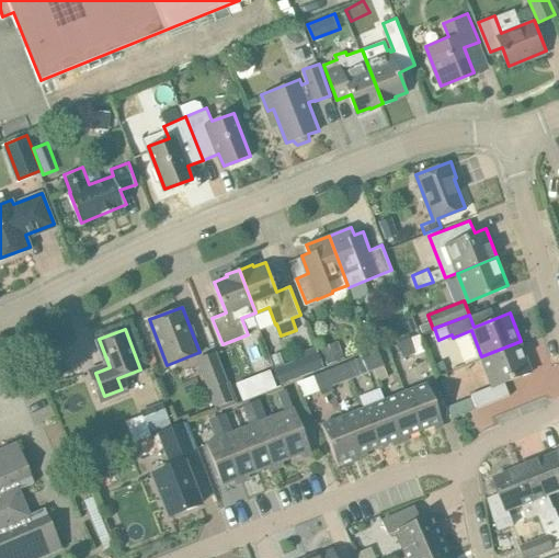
[(407,355),(409,361),(418,357),(417,354),(428,349),(420,331),(398,341),(405,356),(407,355)]
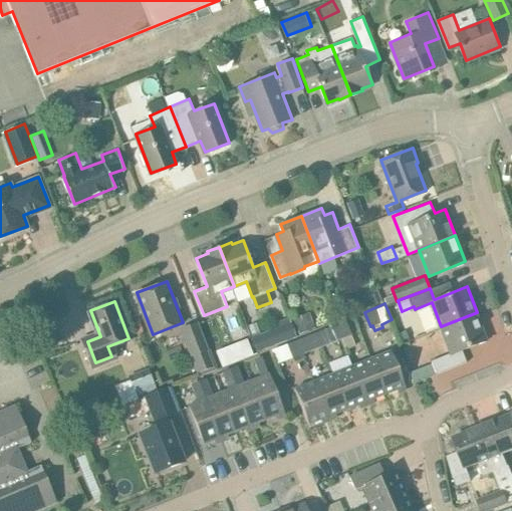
[(432,360),(438,373),(467,361),(462,348),(487,338),(477,312),(441,326),(451,352),(432,360)]
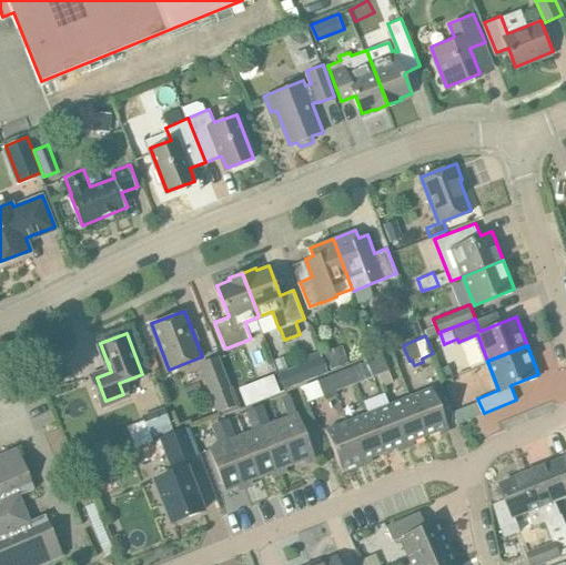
[(372,357),(378,373),(390,369),(384,353),(372,357)]
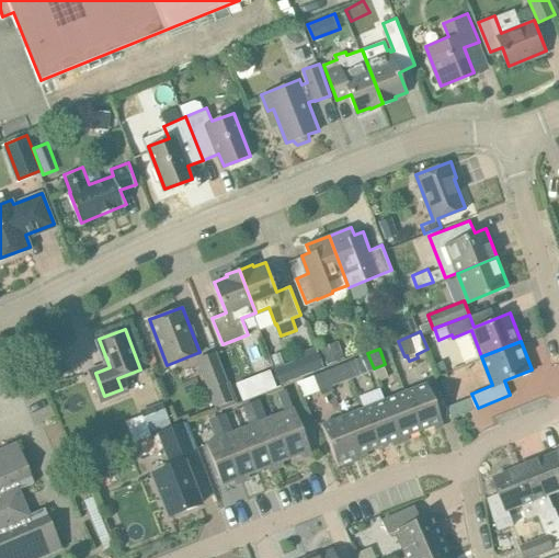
[(210,388),(218,410),(239,402),(231,379),(228,380),(217,351),(197,359),(208,389),(210,388)]
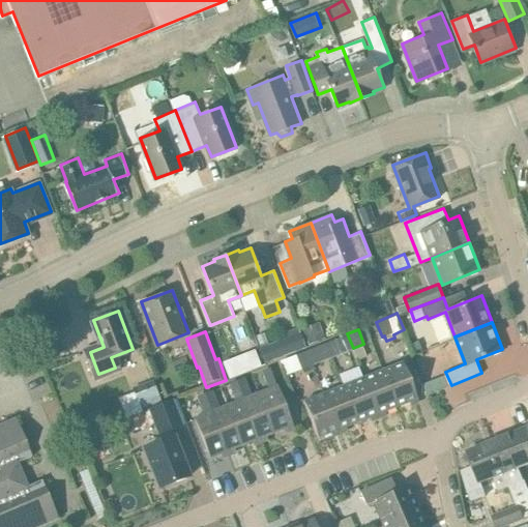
[(328,341),(333,355),(353,348),(347,333),(328,341)]
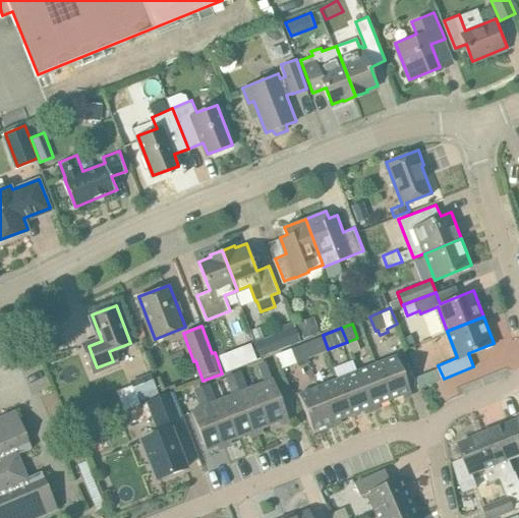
[(303,343),(308,357),(328,349),(323,335),(303,343)]
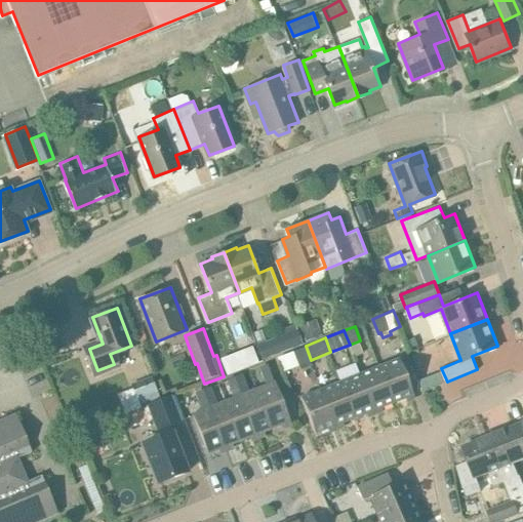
[(220,354),(227,372),(257,361),(250,344),(220,354)]
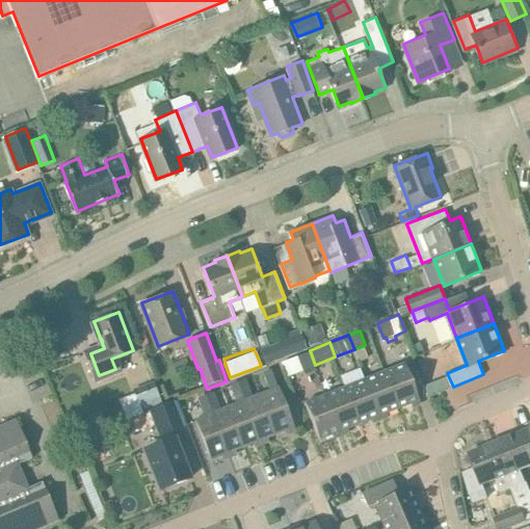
[(315,365),(310,350),(289,359),(294,372),(315,365)]
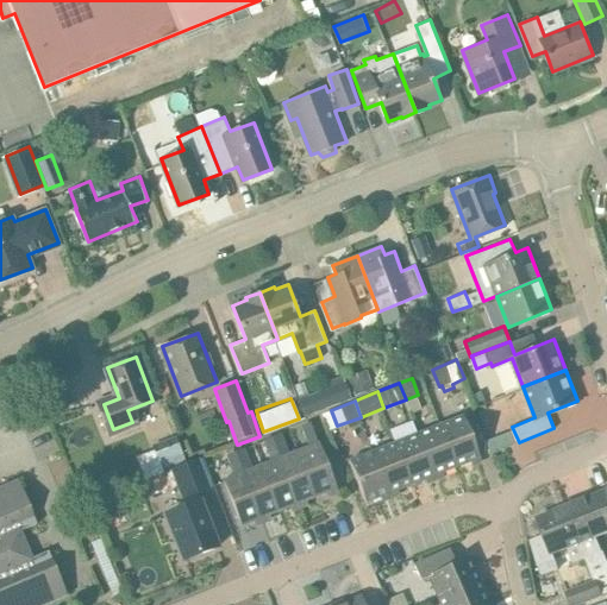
[(464,414),(442,423),(457,465),(481,455),(464,414)]
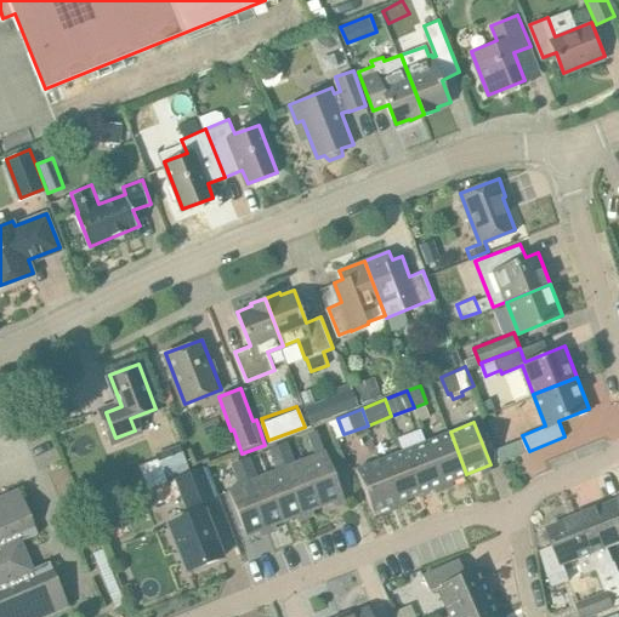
[(306,457),(324,504),(344,497),(325,450),(324,450),(316,429),(307,433),(316,453),(306,457)]
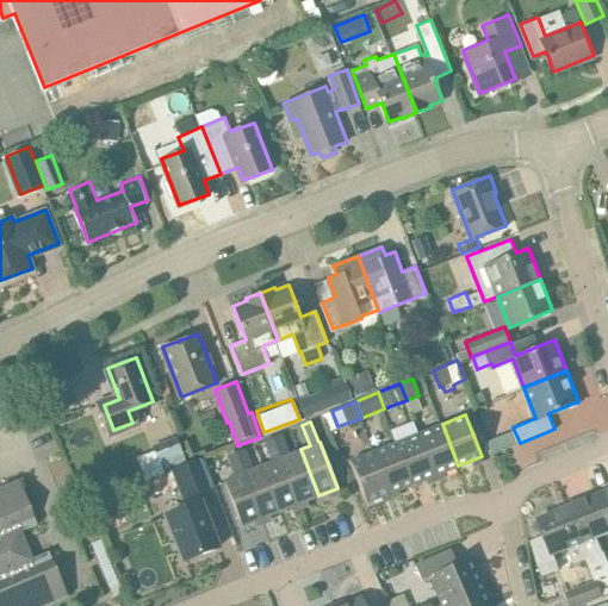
[(442,424),(420,432),(435,475),(458,466),(442,424)]
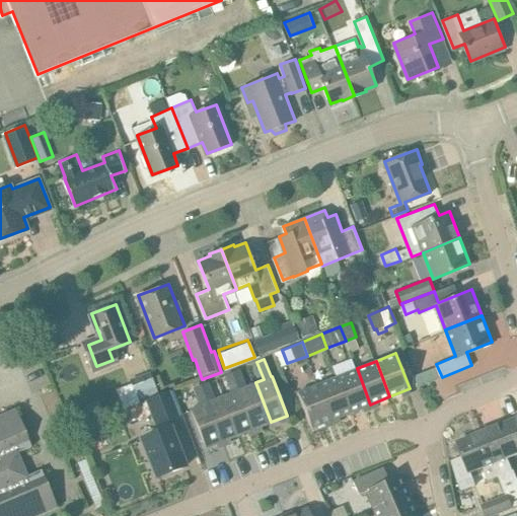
[(233,370),(254,428),(271,422),(255,382),(247,385),(239,367),(233,370)]
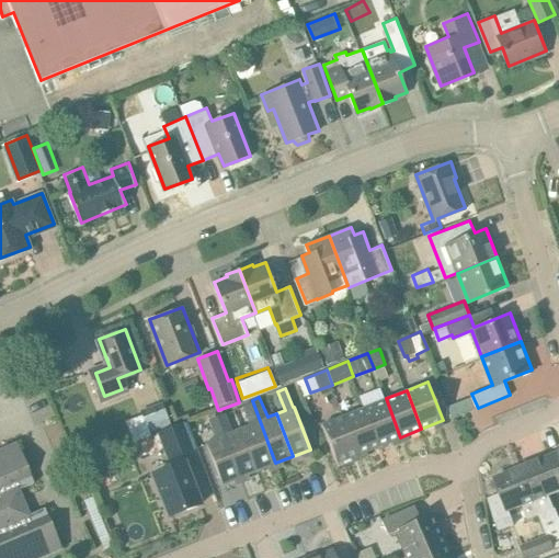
[(386,398),(365,407),(380,445),(400,437),(386,398)]
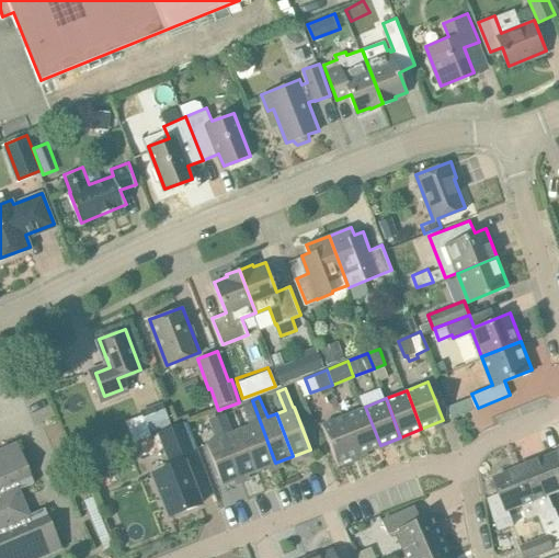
[(242,426),(259,469),(275,463),(252,400),(243,405),(251,423),(242,426)]
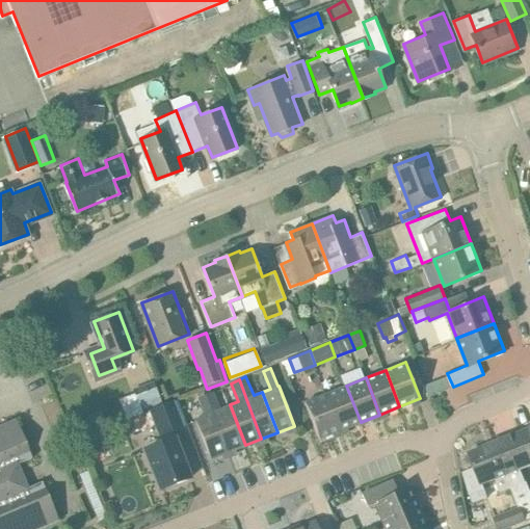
[(326,393),(341,429),(361,422),(346,386),(326,393)]
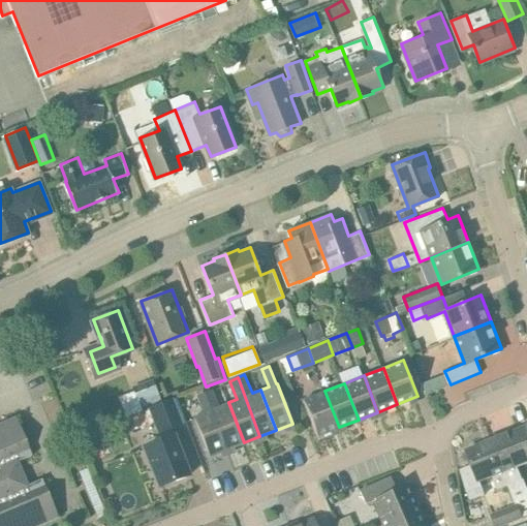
[(206,391),(228,449),(244,442),(228,402),(220,405),(213,388),(206,391)]
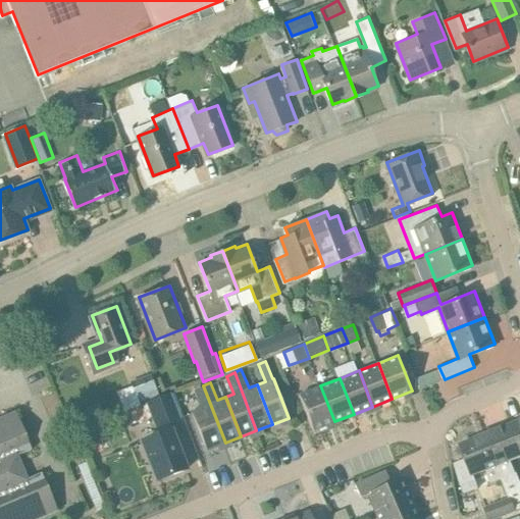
[(193,409),(208,449),(225,443),(203,385),(194,388),(201,406),(193,409)]
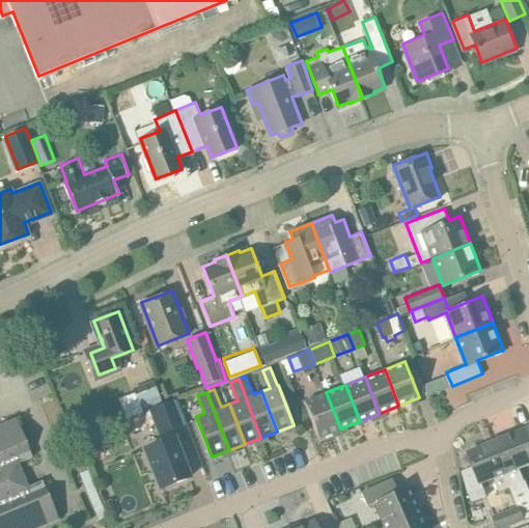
[(340,428),(326,392),(305,400),(319,437),(340,428)]
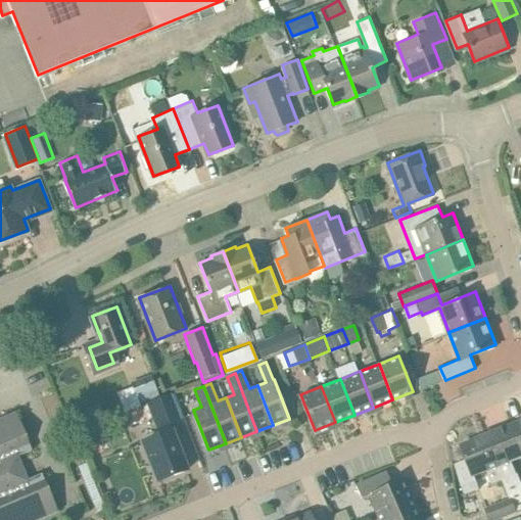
[(159,428),(161,433),(172,428),(173,430),(174,429),(171,424),(183,419),(171,390),(148,400),(145,402),(156,429),(159,428)]
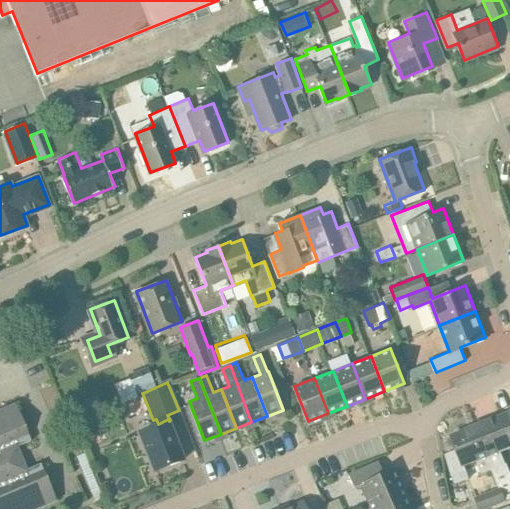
[(0,508),(30,508),(57,498),(42,461),(28,467),(19,444),(32,438),(17,402),(0,408),(0,508)]
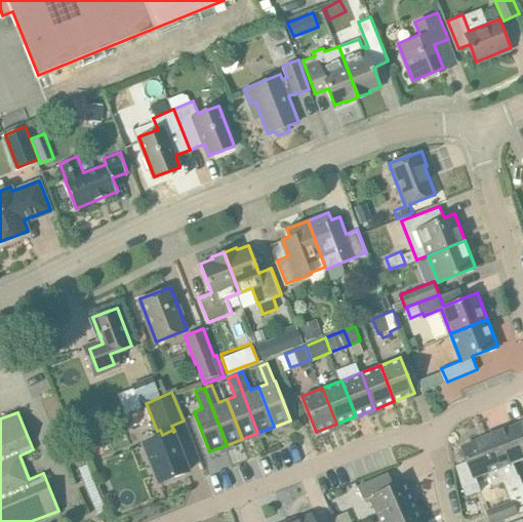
[(490,435),(508,480),(520,474),(514,462),(522,457),(522,444),(515,425),(490,435)]
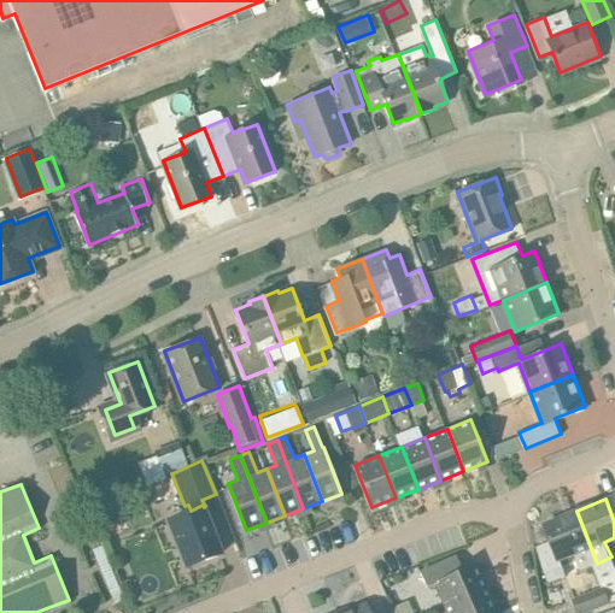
[(221,552),(204,507),(203,505),(191,511),(169,518),(187,565),(221,552)]
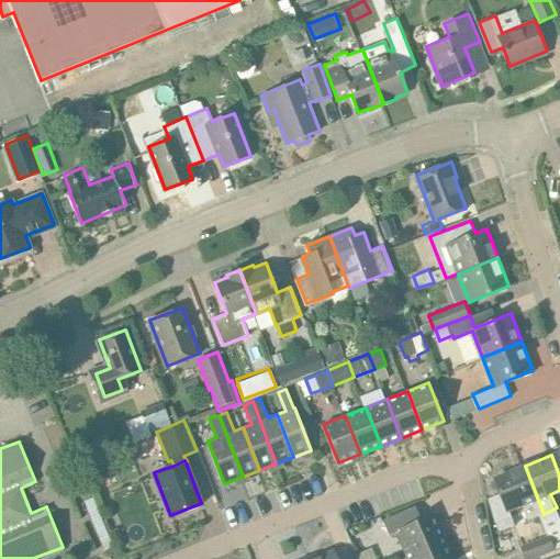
[(496,516),(502,530),(517,524),(511,510),(524,505),(530,520),(544,514),(525,466),(496,477),(503,492),(490,498),(496,516)]
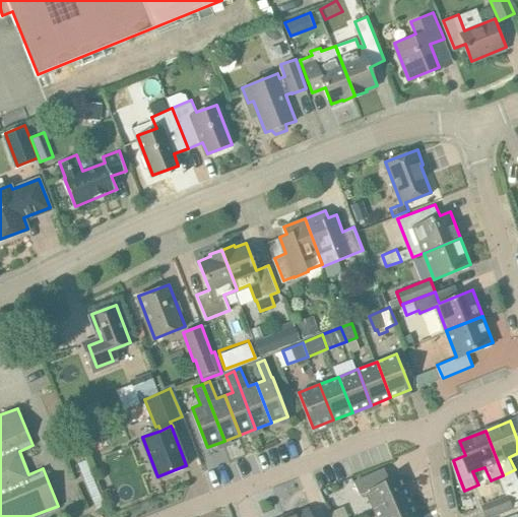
[(368,493),(375,510),(409,495),(401,474),(390,479),(385,467),(354,480),(361,496),(368,493)]
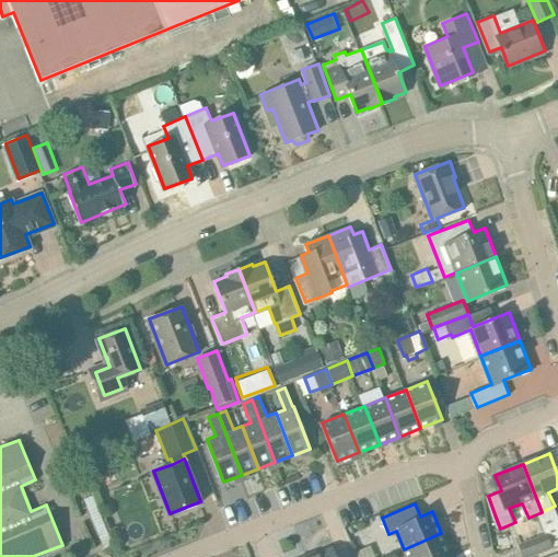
[(549,531),(520,544),(524,556),(530,556),(556,546),(549,531)]
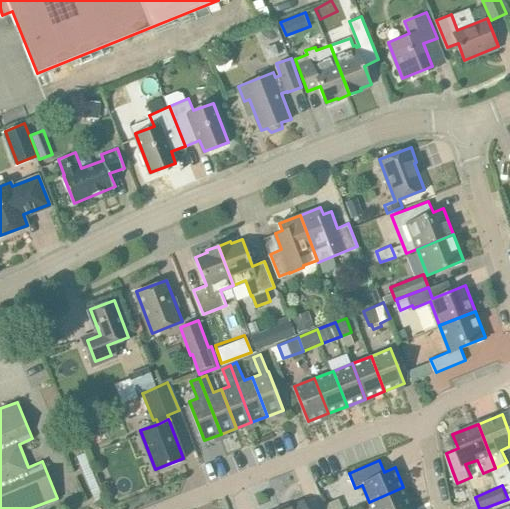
[(403,487),(369,502),(372,508),(402,508),(412,505),(403,487)]
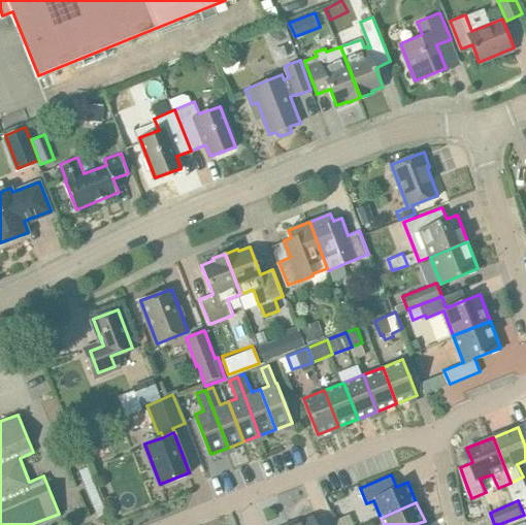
[(317,524),(313,515),(291,523),(291,524),(317,524)]
